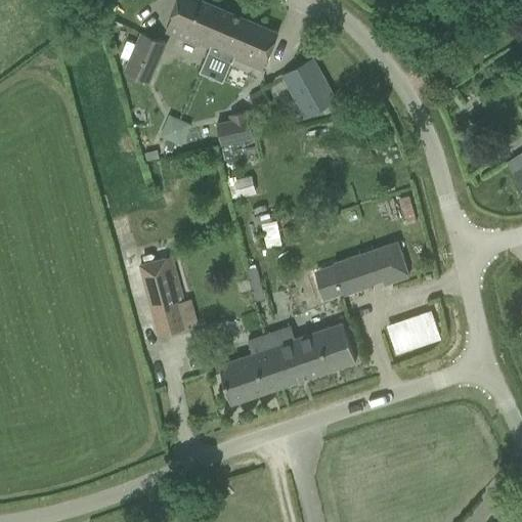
[(207,54),(211,56),(228,14),(193,0),(177,0),(164,34),(198,48),(199,44),(209,48),(207,54)]
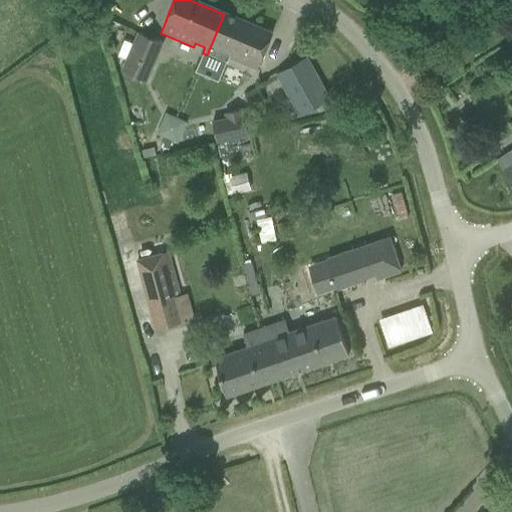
[(67,7),(62,15),(67,19),(72,11),(67,7)]
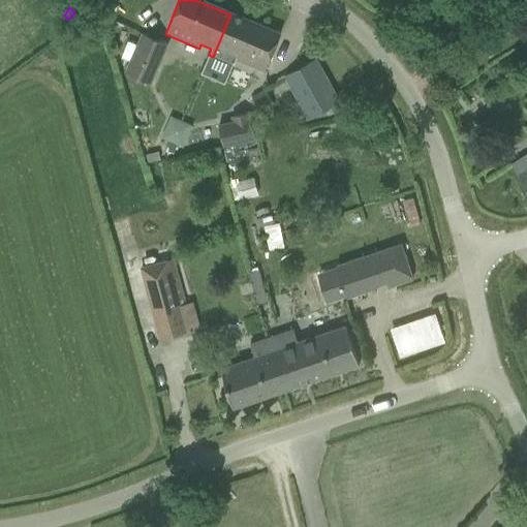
[(235,59),(264,71),(278,35),(230,14),(213,57),(231,65),(235,59)]
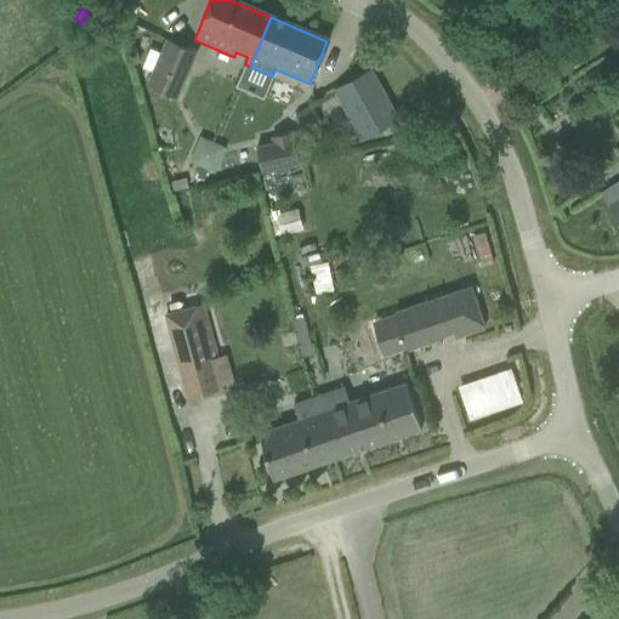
[(146,89),(175,101),(196,54),(166,41),(146,89)]
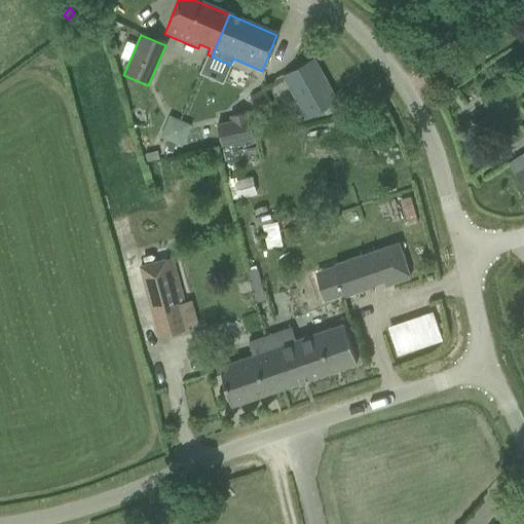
[(282,77),(305,120),(317,113),(322,111),(331,106),(335,103),(311,60),(293,70),(282,77)]
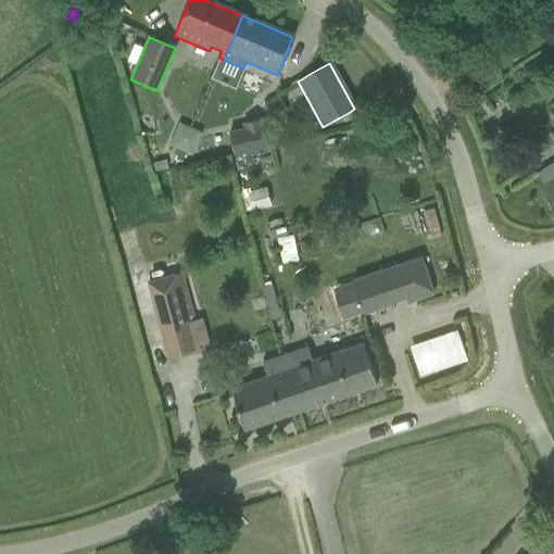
[(350,112),(340,117),(343,124),(353,118),(350,112)]
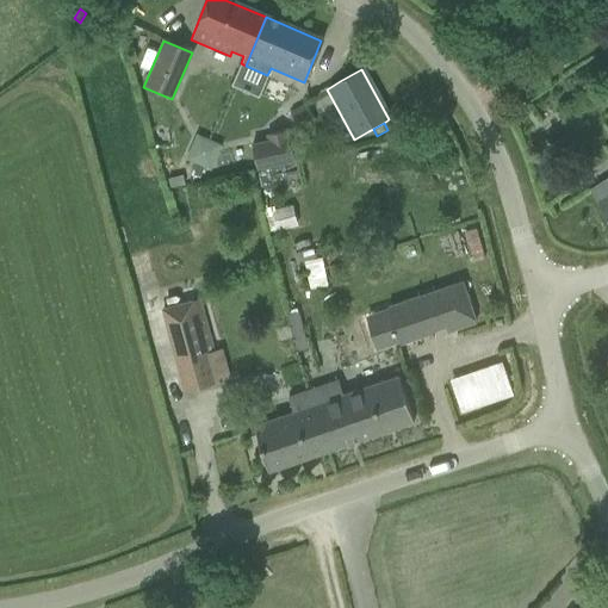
[(252,147),(256,168),(291,162),(286,141),(285,141),(284,134),(267,136),(268,143),(252,147)]
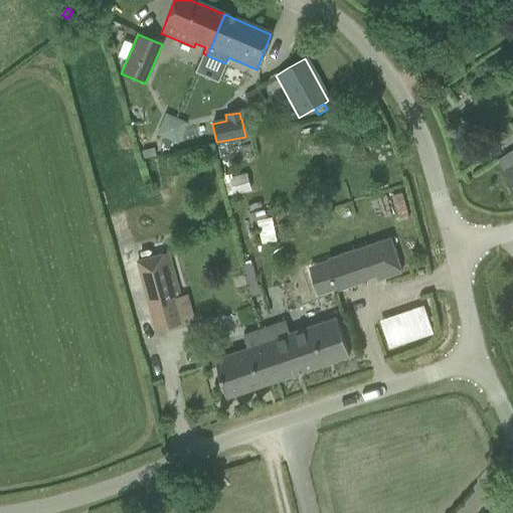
[(166,115),(156,135),(166,140),(175,119),(166,115)]
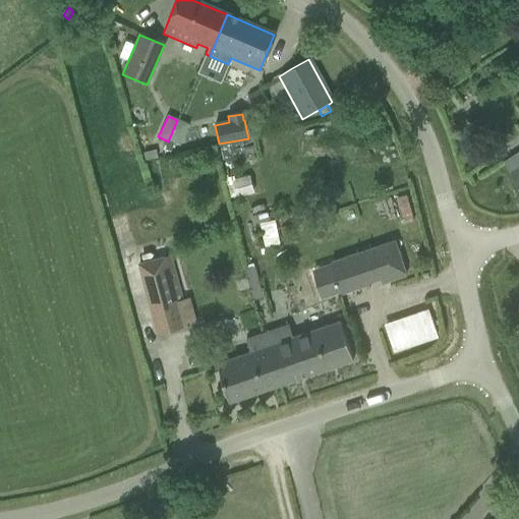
[(165,148),(163,155),(174,152),(177,146),(168,141),(165,148)]
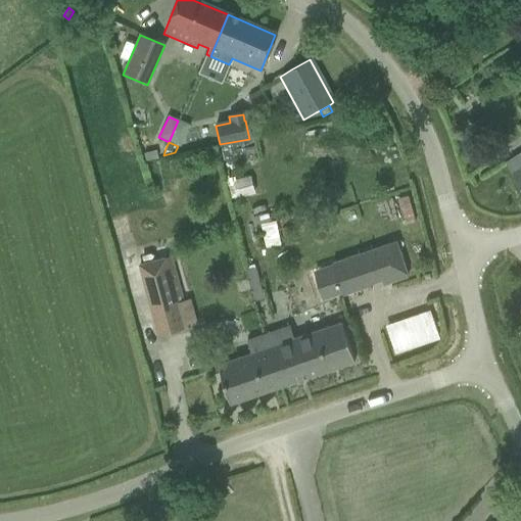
[(154,151),(142,154),(144,162),(156,159),(154,151)]
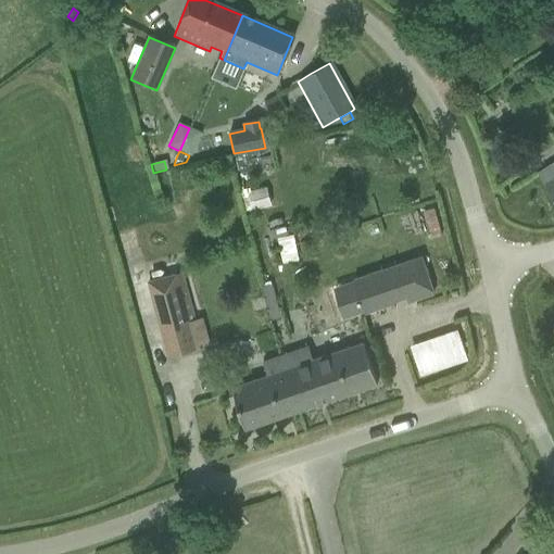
[(537,176),(553,202),(553,173),(550,167),(537,176)]
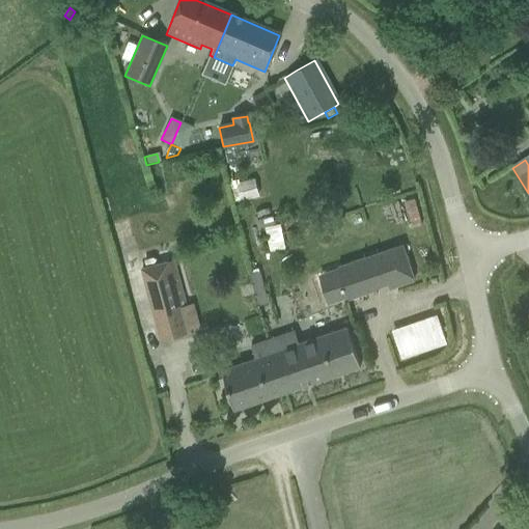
[(239,198),(257,198),(258,183),(240,183),(239,198)]
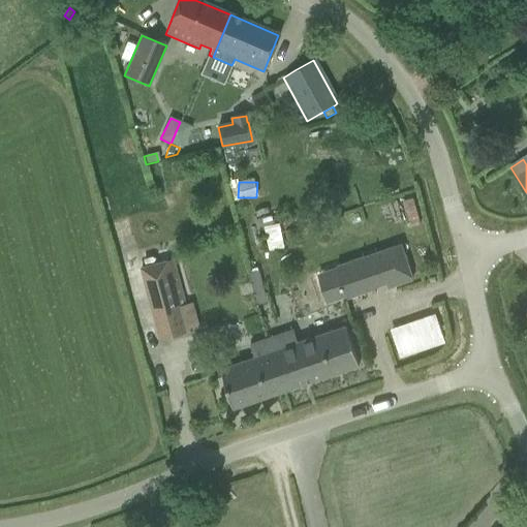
[(395,247),(331,270),(342,302),(369,291),(368,290),(381,285),(383,290),(407,282),(395,247)]
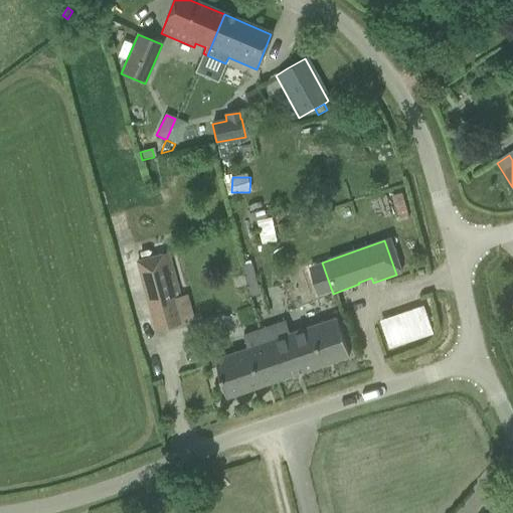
[(173,300),(179,298),(167,253),(136,262),(155,330),(180,323),(173,300)]
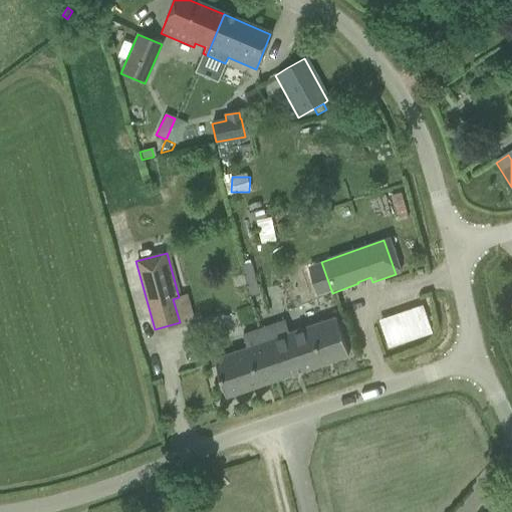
[(389,348),(434,333),(425,304),(378,319),(389,348)]
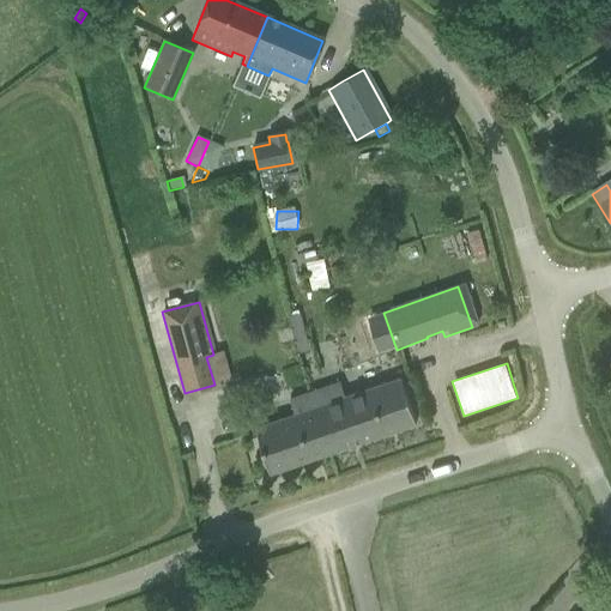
[(324,392),(308,397),(326,454),(343,448),(377,436),(411,424),(409,419),(395,382),(363,393),(342,400),(328,405),(324,392)]
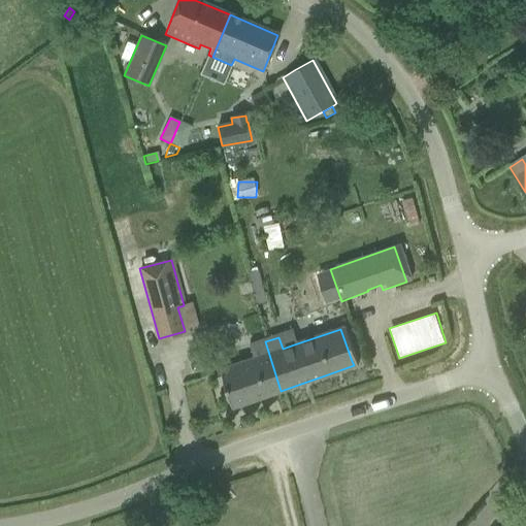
[(219,370),(231,407),(281,391),(265,341),(248,348),(252,358),(219,370)]
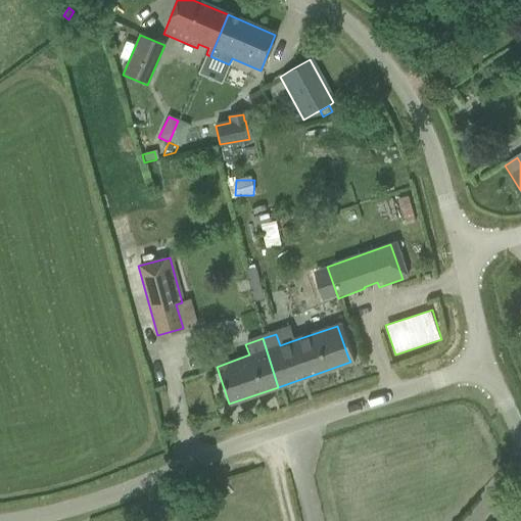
All buildings are outlined.
